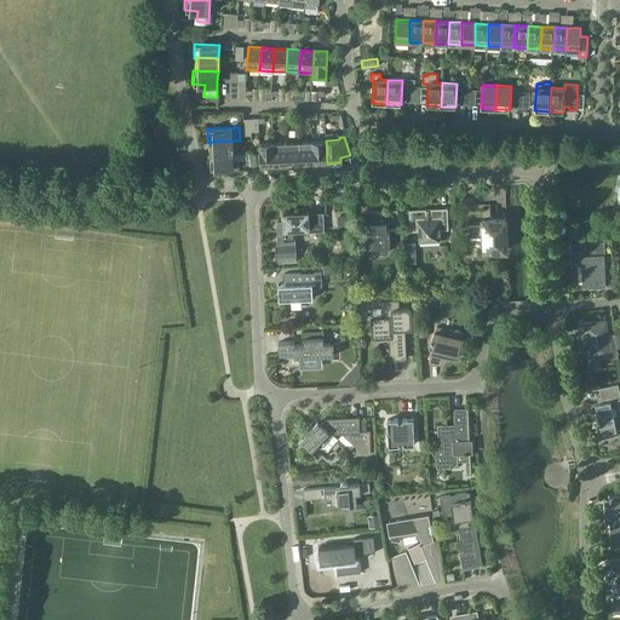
[(234,154),(234,141),(211,142),(211,143),(211,154),(211,155),(234,154)]
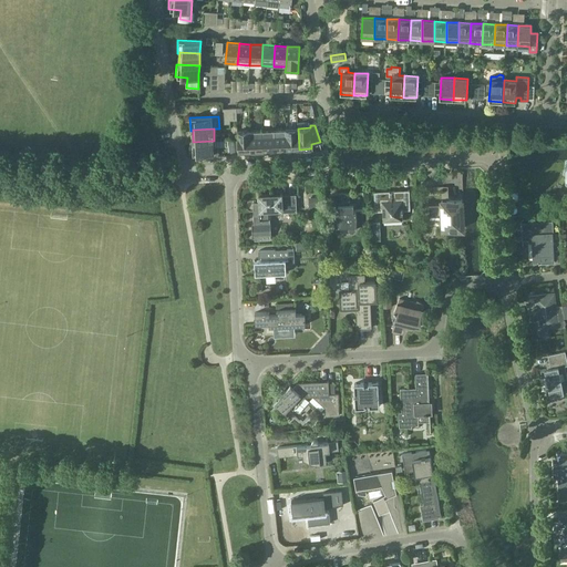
[(286,129),(274,130),(275,151),(287,150),(286,129)]
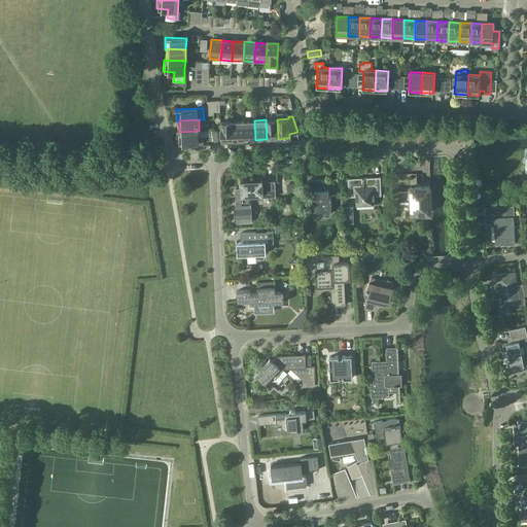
[(266,119),(267,139),(278,139),(277,119),(266,119)]
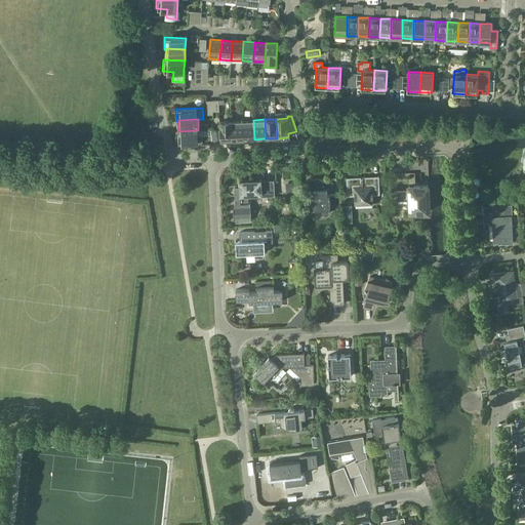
[(233,140),(244,139),(242,120),(232,121),(233,140)]
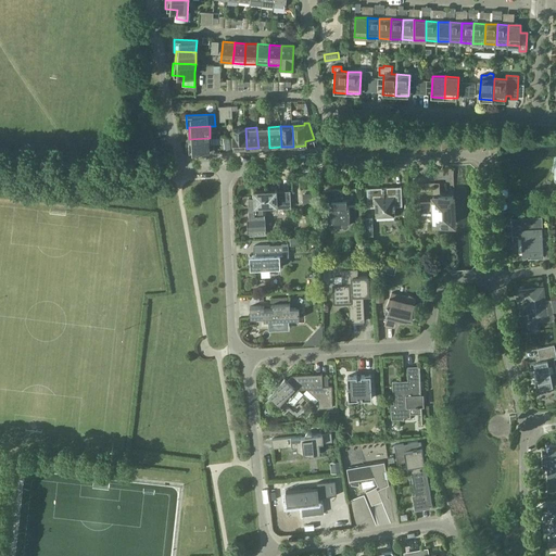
[(256,127),(258,148),(269,148),(268,127),(256,127)]
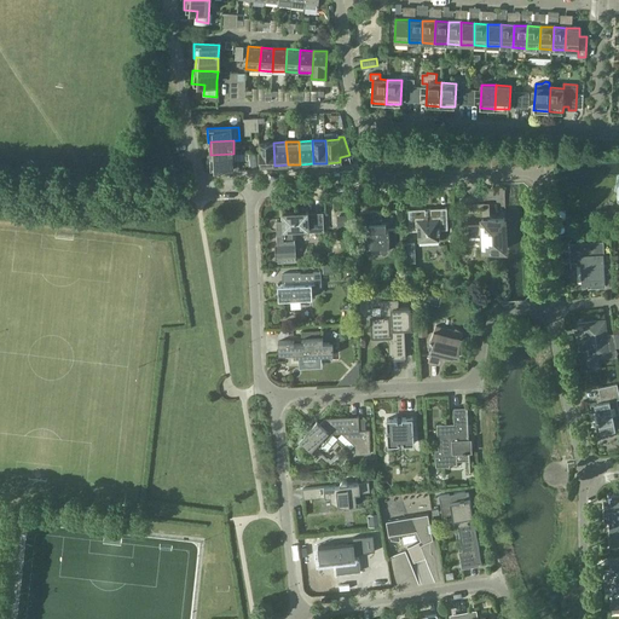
[(273,143),(260,144),(261,166),(275,166),(273,143)]
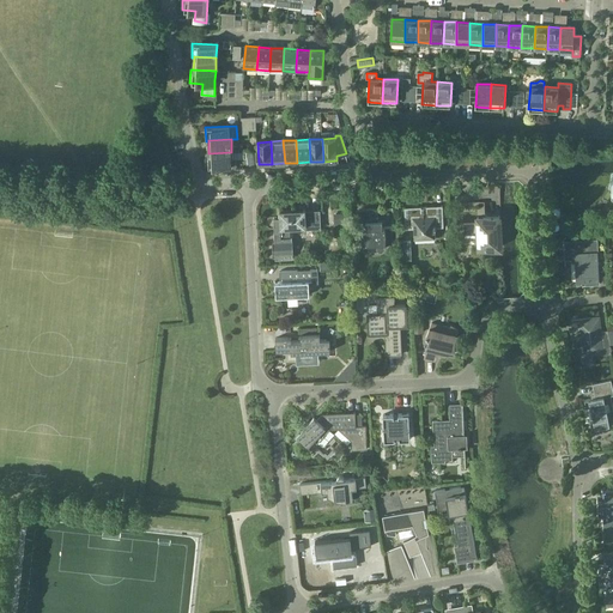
[(231,158),(231,152),(208,153),(208,152),(206,153),(207,167),(236,165),(236,158),(231,158)]
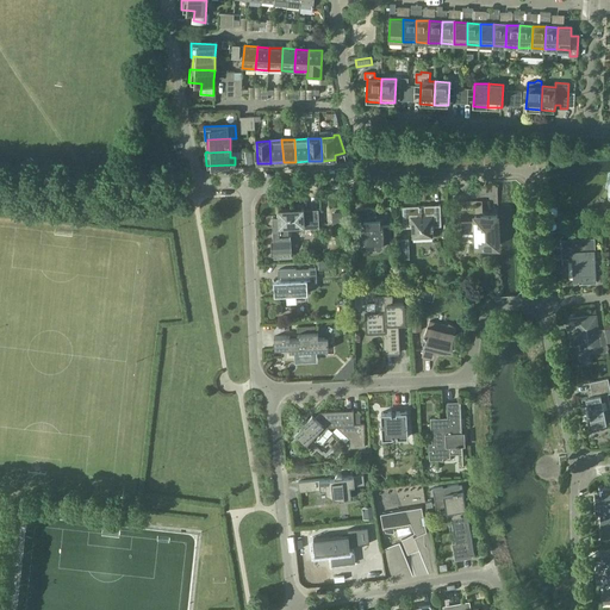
[(404,228),(412,228),(412,238),(434,237),(434,226),(442,225),(441,205),(423,205),(424,206),(419,207),(419,205),(403,206),(404,228)]
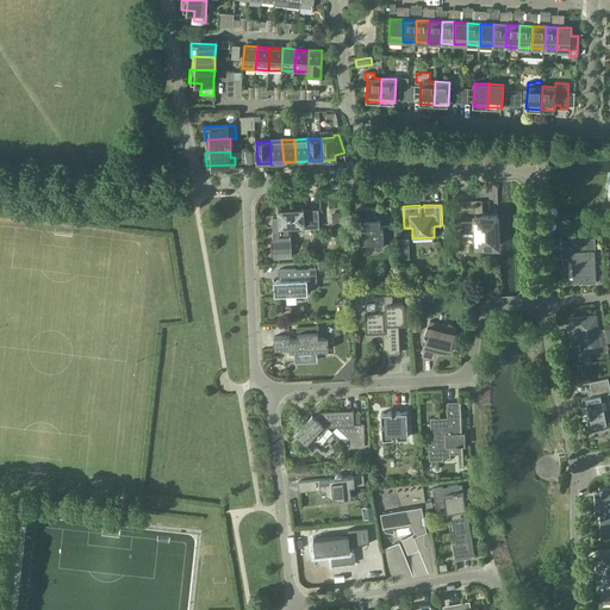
[(380,219),(377,221),(375,209),(372,207),(368,207),(358,209),(359,222),(365,221),(365,226),(362,226),(362,228),(355,228),(355,244),(375,243),(375,246),(377,248),(379,248),(381,249),(383,248),(384,246),(384,243),(391,242),(390,225),(383,226),(381,226),(380,219)]
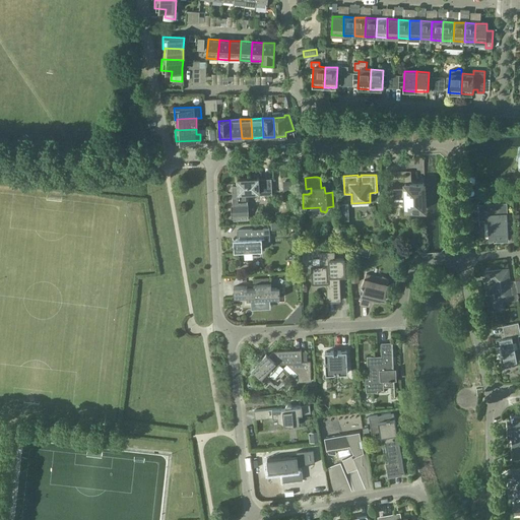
[(467,177),(468,188),(468,190),(469,191),(470,192),(472,192),(472,191),(476,191),(475,178),(473,177),(467,177)]
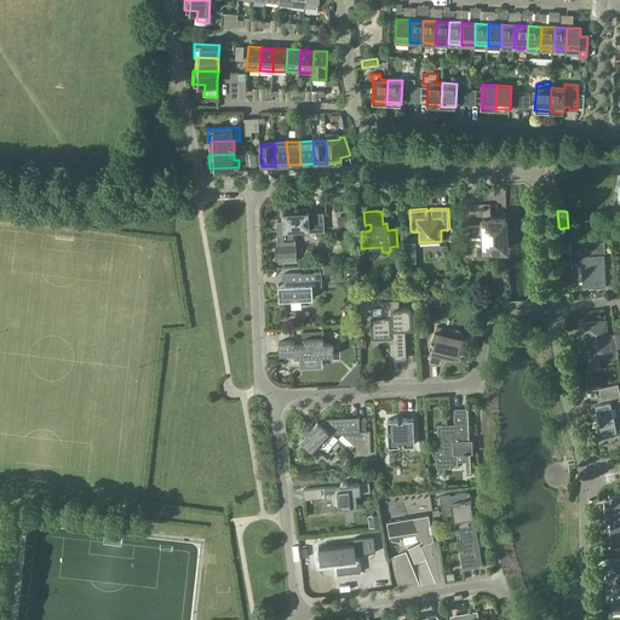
[(296,244),(294,230),(304,230),(304,233),(325,231),(323,213),(309,213),(309,212),(282,213),(282,222),(277,222),(279,245),(276,245),(276,258),(279,258),(279,263),(297,262),(297,257),(297,244),(296,244)]
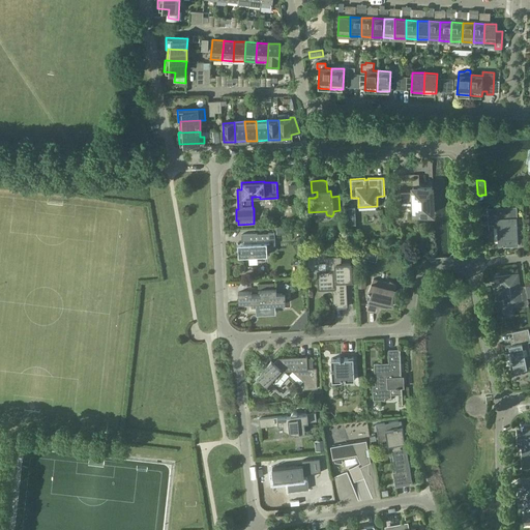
[(289,184),(289,194),(300,193),(300,184),(289,184)]
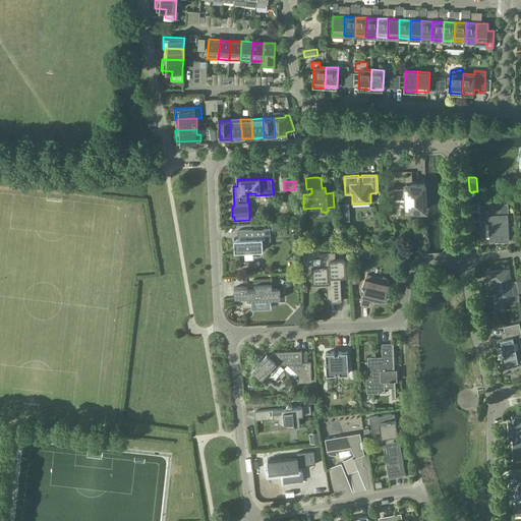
[(395,211),(426,210),(424,183),(406,184),(406,186),(394,187),(395,211)]
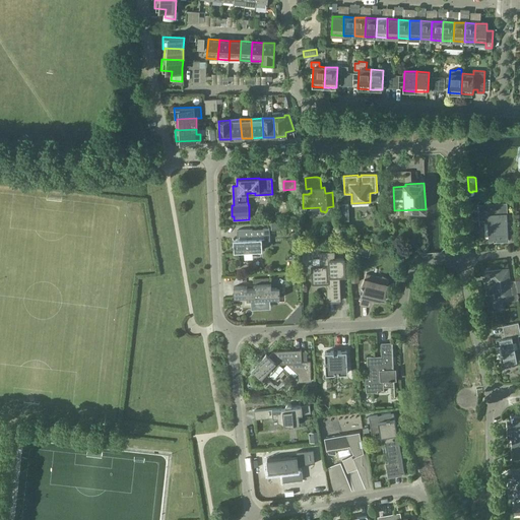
[(478,204),(479,220),(484,220),(484,223),(491,222),(491,237),(497,237),(497,242),(509,241),(508,228),(507,228),(507,219),(508,219),(507,202),(478,204)]
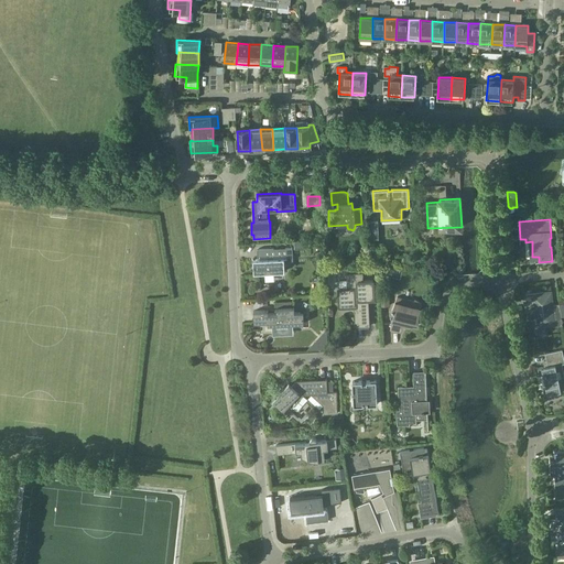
[(274,279),(274,272),(285,271),(284,261),(293,260),(292,248),(258,250),(258,259),(253,260),(255,273),(266,272),(266,279),(274,279)]
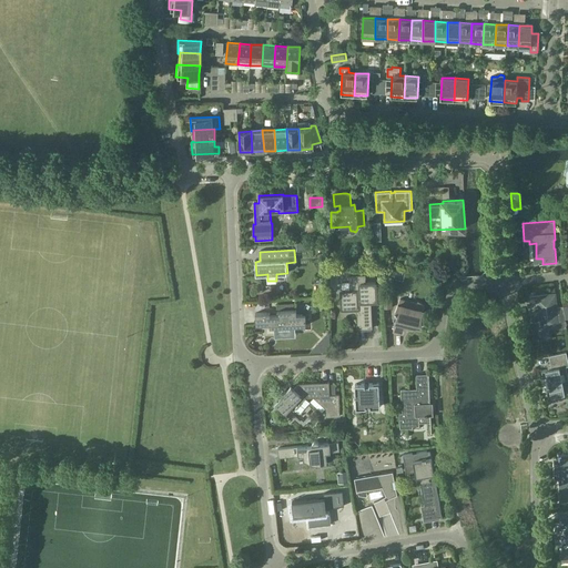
[(375,282),(364,282),(364,279),(365,279),(365,274),(348,275),(350,291),(342,291),(343,308),(350,308),(350,303),(357,303),(358,328),(372,327),(371,300),(376,300),(375,282)]
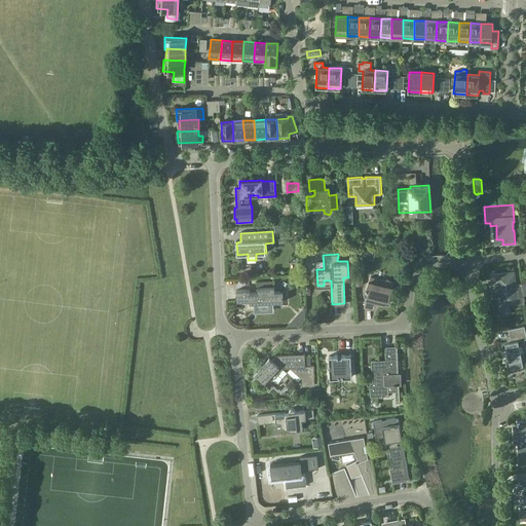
[(514,272),(491,275),(494,293),(498,293),(499,305),(524,302),(522,285),(516,285),(514,272)]
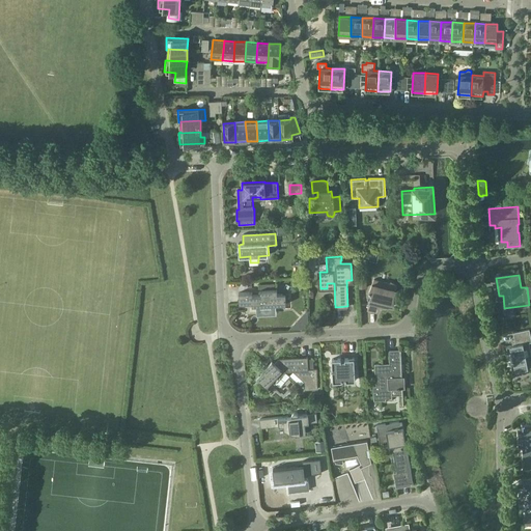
[(359,288),(366,287),(366,276),(358,276),(359,288)]
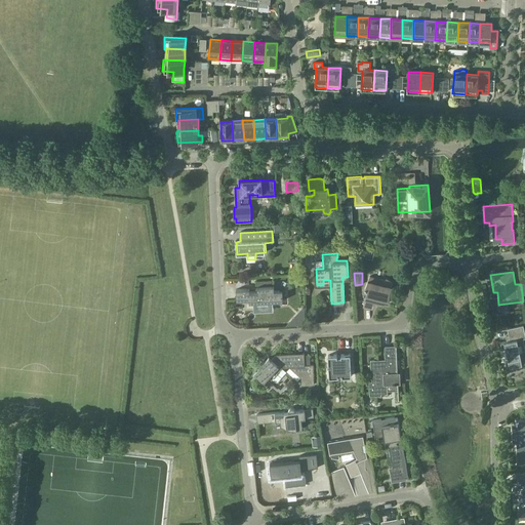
[(386,280),(370,276),(365,288),(366,288),(368,289),(364,307),(372,309),(374,303),(374,300),(380,300),(380,303),(390,303),(390,292),(393,282),(387,279),(386,280)]
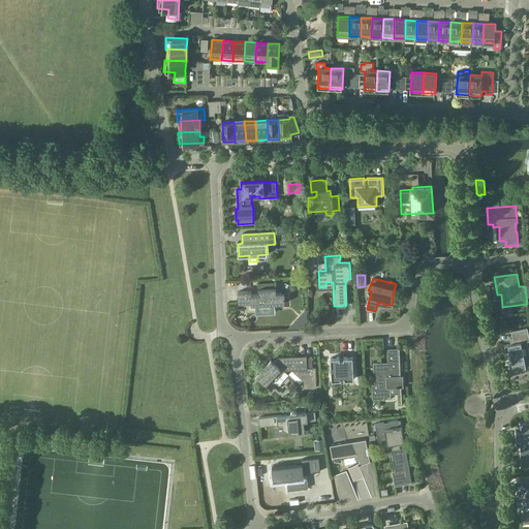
[(273,304),(285,303),(284,292),(276,292),(276,288),(274,288),(274,283),(259,284),(259,293),(251,293),(251,290),(238,291),(239,303),(251,302),(251,305),(257,304),(257,313),(274,312),(273,304)]
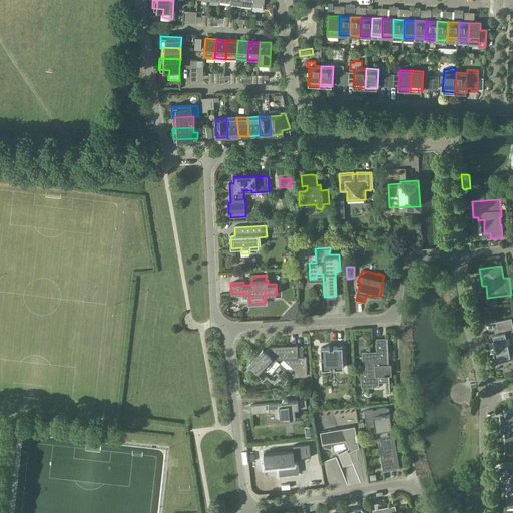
[(496,334),(493,335),(493,334),(489,335),(491,342),(494,341),(497,352),(494,353),(496,362),(505,360),(504,357),(512,355),(512,339),(511,331),(512,330),(512,325),(511,318),(496,322),(498,330),(495,331),(496,334)]
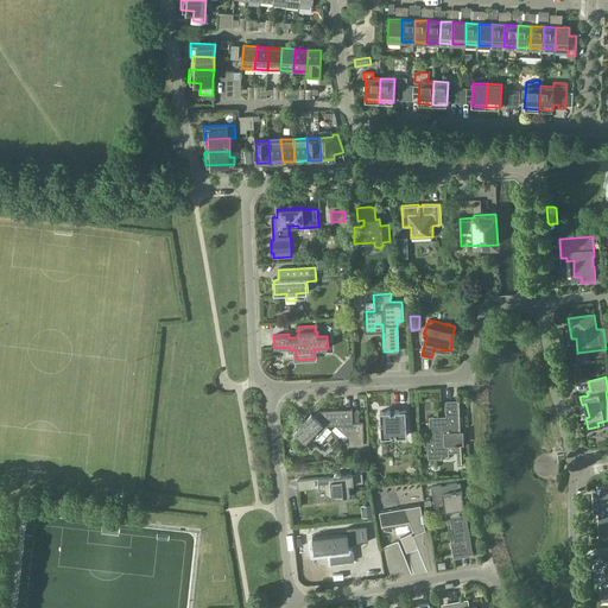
[(458,419),(458,400),(444,401),(445,419),(438,420),(438,417),(429,417),(430,442),(426,442),(428,458),(441,458),(441,456),(448,456),(448,445),(460,445),(460,425),(461,425),(461,419),(458,419)]
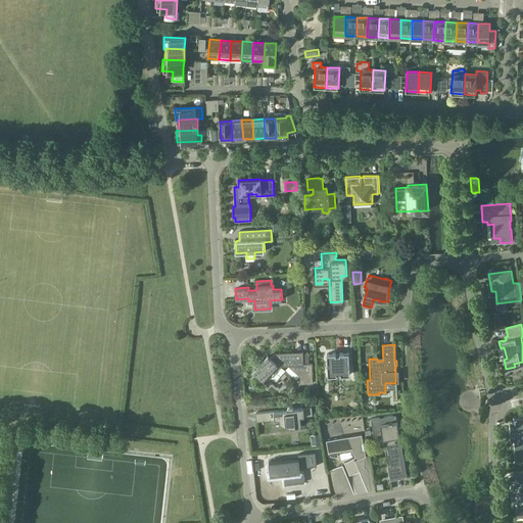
[(303,351),(275,352),(270,359),(270,360),(268,362),(265,359),(256,368),(255,368),(251,372),(256,376),(256,375),(263,381),(268,375),(271,378),(282,366),(289,366),(300,376),(300,383),(314,383),(313,363),(304,364),(303,351)]
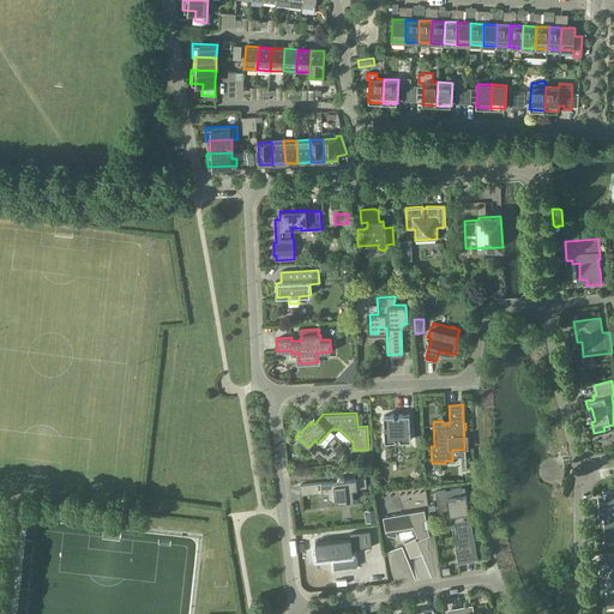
[(401,441),(411,440),(410,414),(399,414),(399,416),(395,416),(395,415),(384,415),(385,425),(383,426),(384,432),(385,432),(385,441),(396,441),(396,439),(401,439),(401,441)]
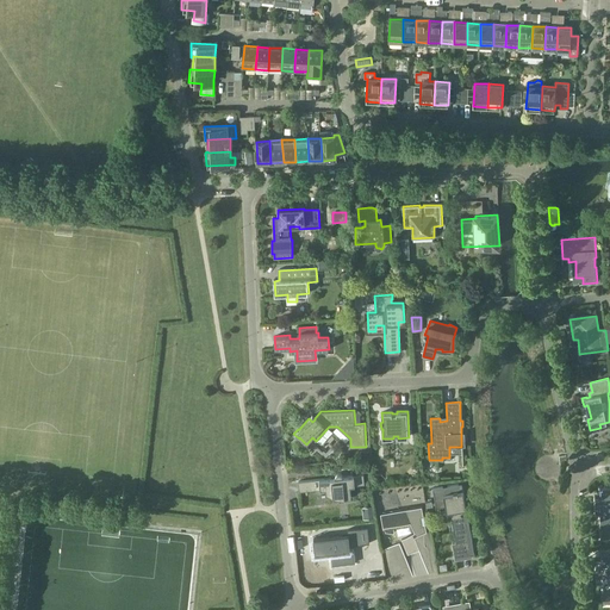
[(335,477),(335,478),(299,481),(299,491),(325,489),(327,493),(330,496),(334,497),(340,498),(346,498),(349,498),(352,498),(350,486),(365,485),(363,474),(343,477),(342,475),(341,474),(340,473),(338,473),(337,474),(336,474),(336,475),(335,477)]
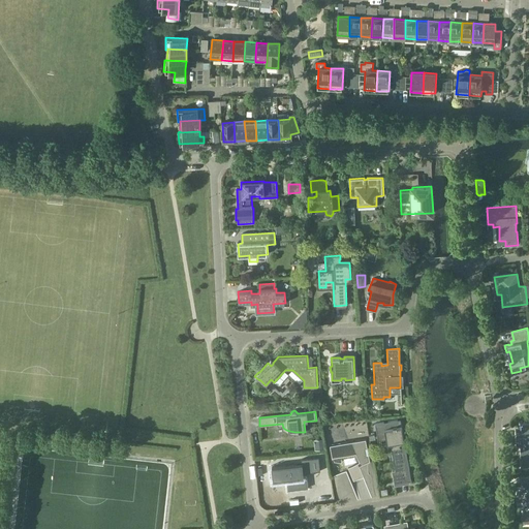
[(409,484),(408,478),(411,477),(401,419),(375,424),(378,437),(386,435),(386,439),(390,438),(396,470),(393,471),(395,484),(408,480),(408,484),(409,484)]
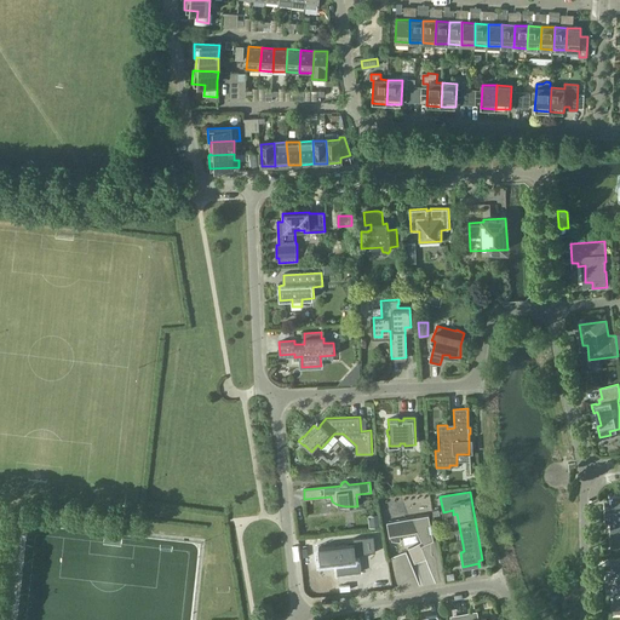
[(619,495),(610,497),(610,501),(604,501),(606,522),(610,522),(610,538),(619,537),(619,495)]
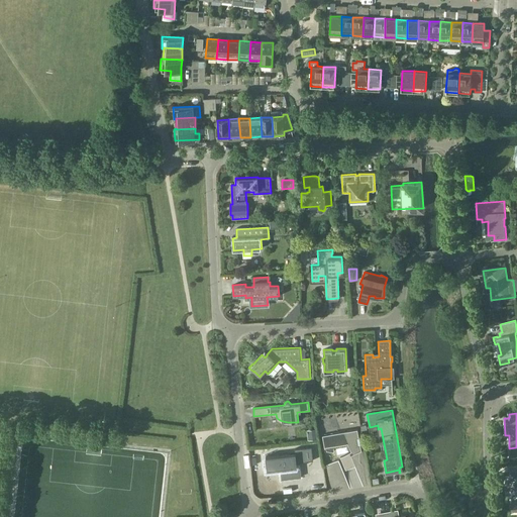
[(357,428),(322,434),(325,447),(326,447),(326,451),(333,451),(334,450),(333,446),(348,443),(350,449),(349,450),(350,452),(351,452),(340,457),(345,471),(355,467),(351,456),(362,452),(357,428)]
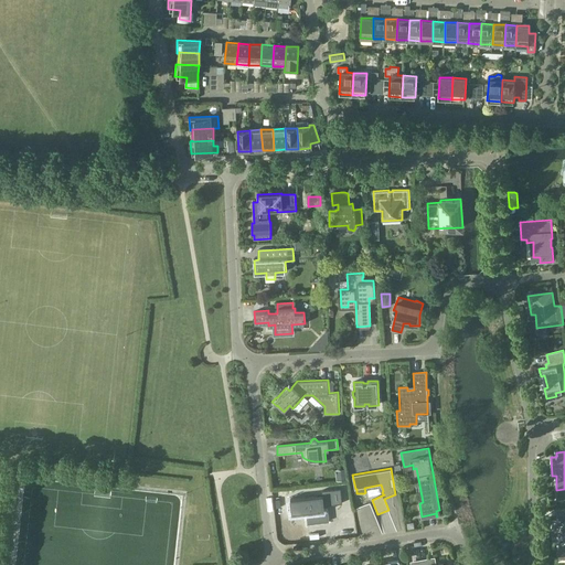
[(334,504),(332,490),(322,491),(322,496),(290,499),(292,513),(307,511),(308,524),(329,522),(328,508),(324,509),(324,505),(334,504)]
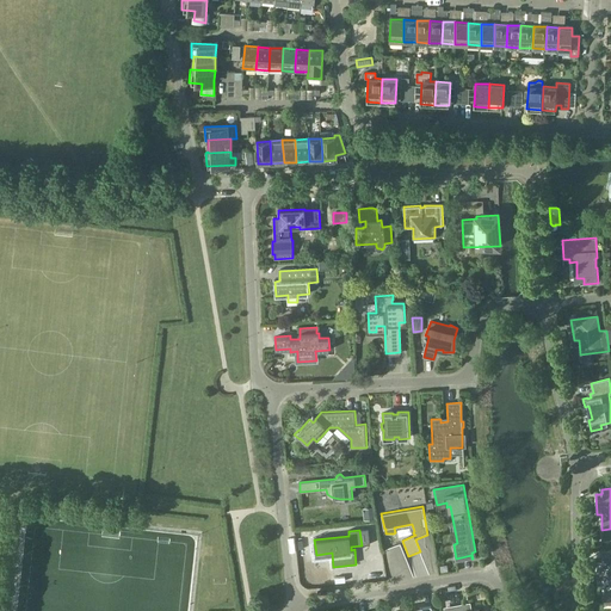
[(610,550),(603,550),(603,568),(598,568),(598,584),(603,584),(604,599),(610,598),(610,550)]
